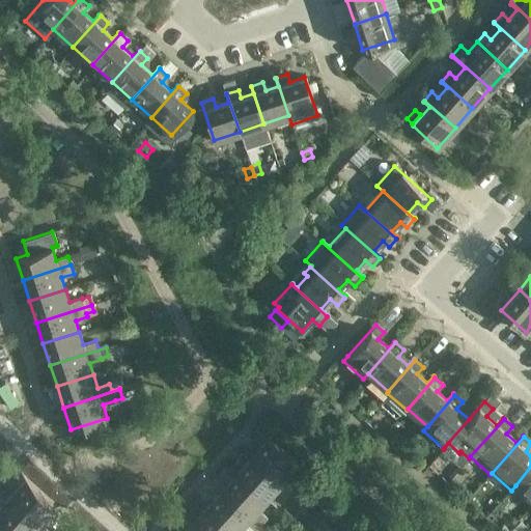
[(269,440),(253,456),(296,495),(302,488),(287,475),(297,465),(269,440)]
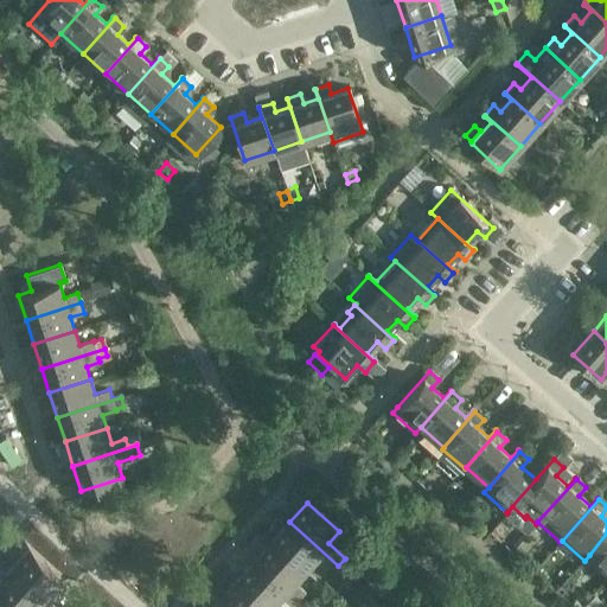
[(338,566),(289,522),(272,541),(304,570),(314,558),(325,568),(330,574),(338,566)]
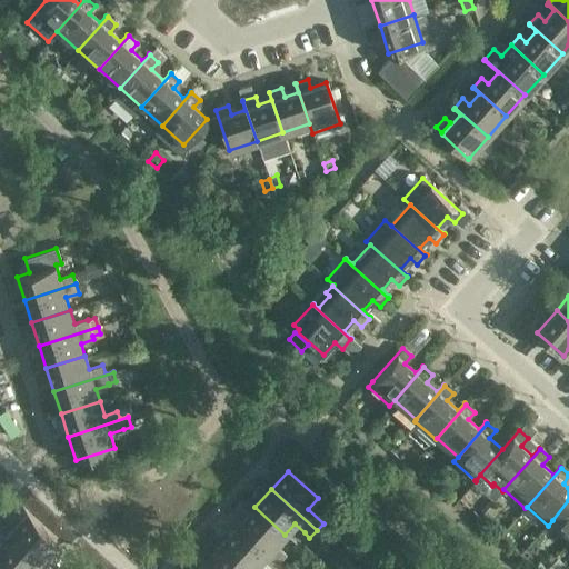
[(568,500),(552,520),(568,535),(568,500)]
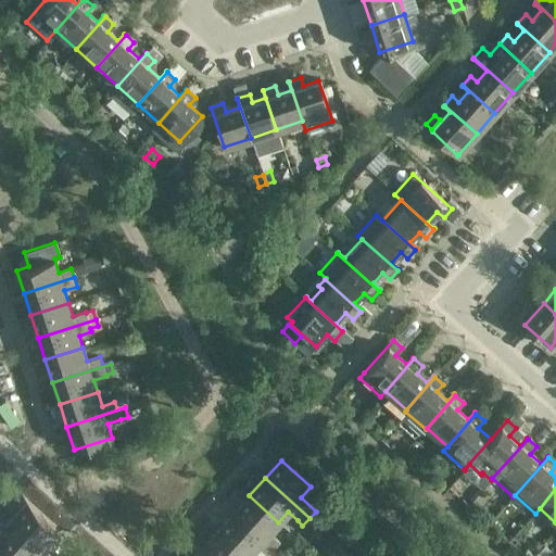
[(278,522),(249,495),(234,514),(273,548),(279,542),(269,532),(278,522)]
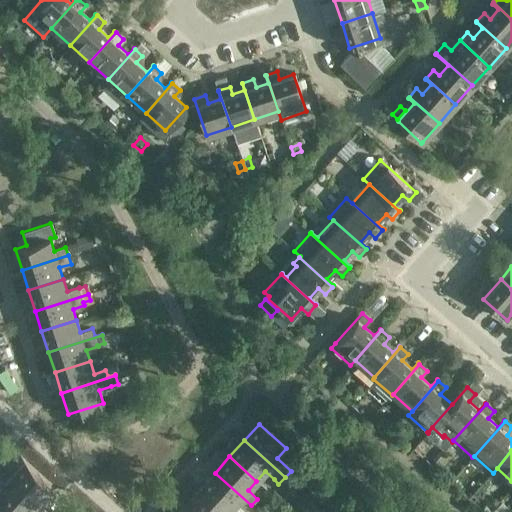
[(55,489),(25,462),(10,479),(40,505),(55,489)]
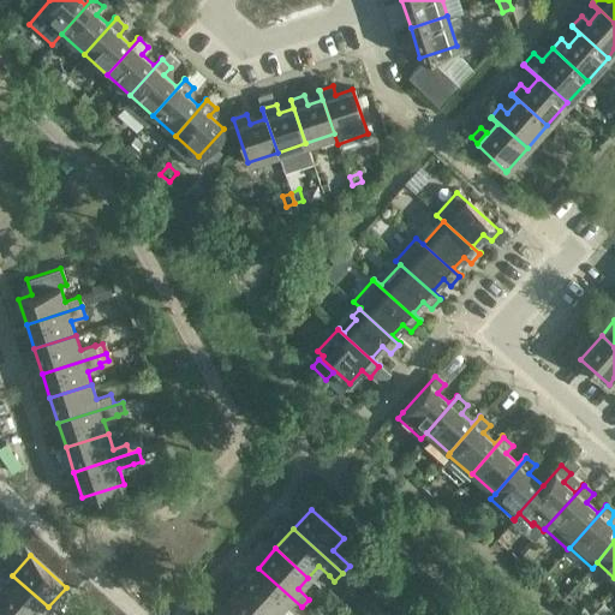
[(310,614),(302,607),(258,568),(240,587),(272,614),(274,614),(284,605),(293,614),(294,614),(296,614),(310,614)]
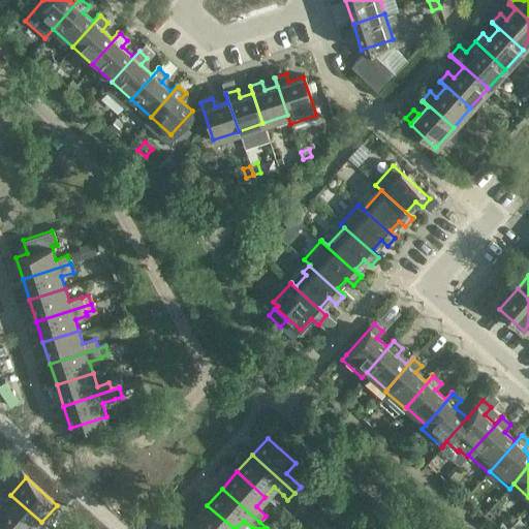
[(34,528),(41,522),(10,495),(0,506),(0,515),(16,528),(34,528)]
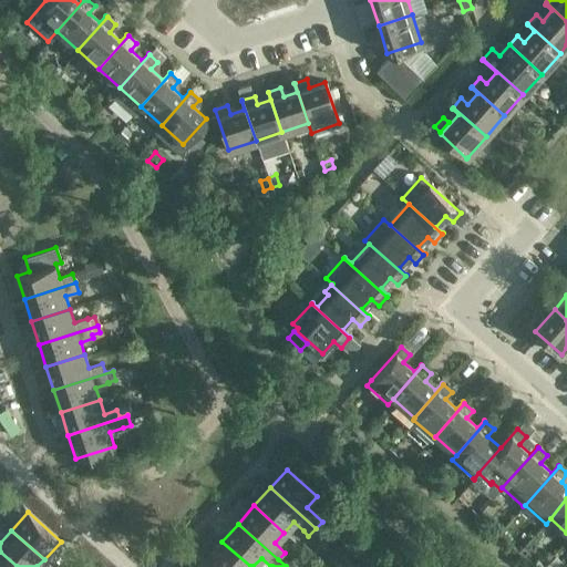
[(250,566),(222,542),(206,559),(214,566),(250,566)]
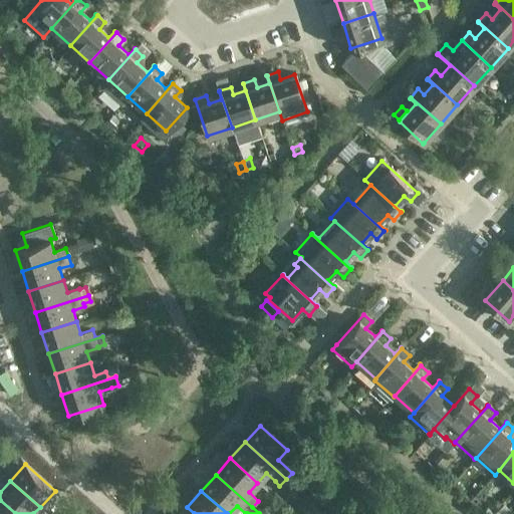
[(15,513),(0,500),(0,513),(15,513)]
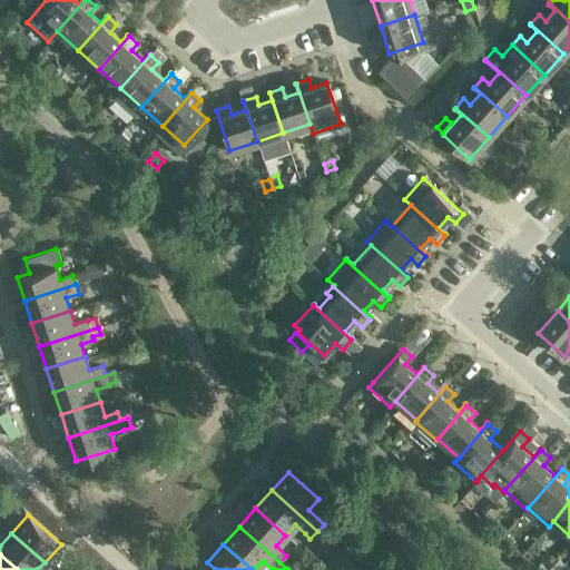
[(569,569),(566,566),(567,564),(559,558),(551,566),(556,569),(569,569)]
